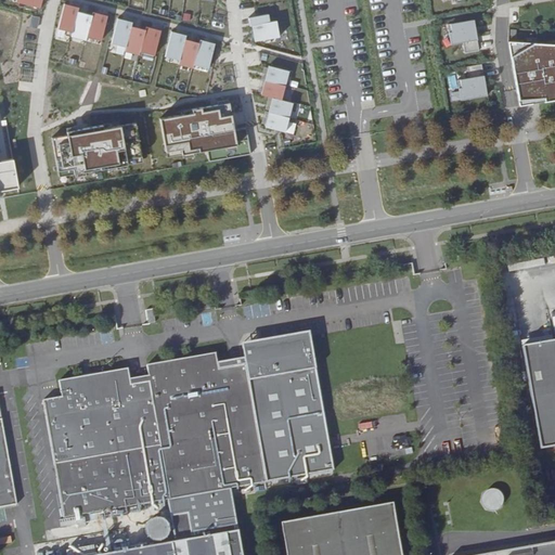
[(17,0),(16,5),(41,12),(43,0),(17,0)]
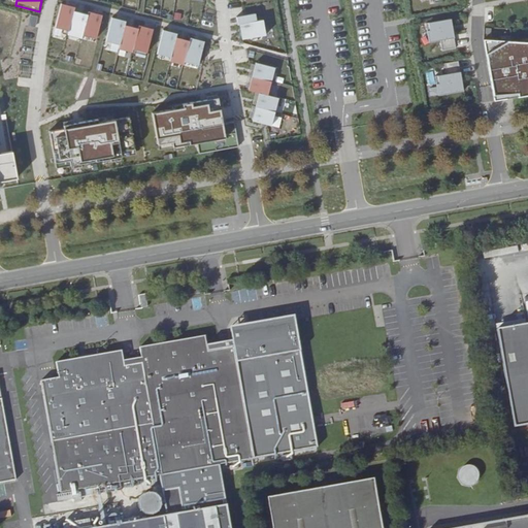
[(56,28),(97,39),(103,13),(62,3),(56,28)]
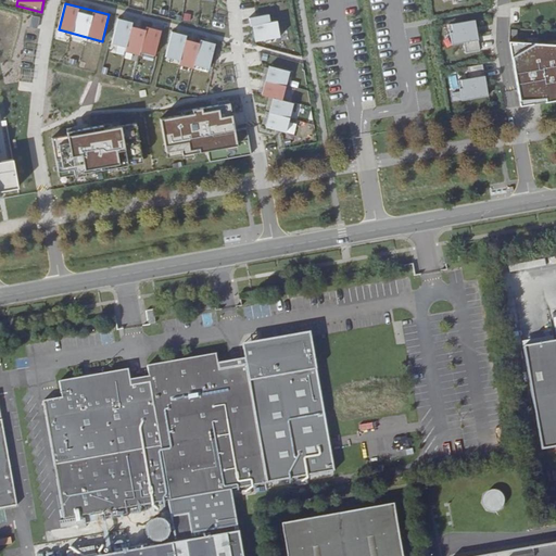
[(274,12),(254,17),(260,42),(286,36),(281,20),(276,21),(274,12)]
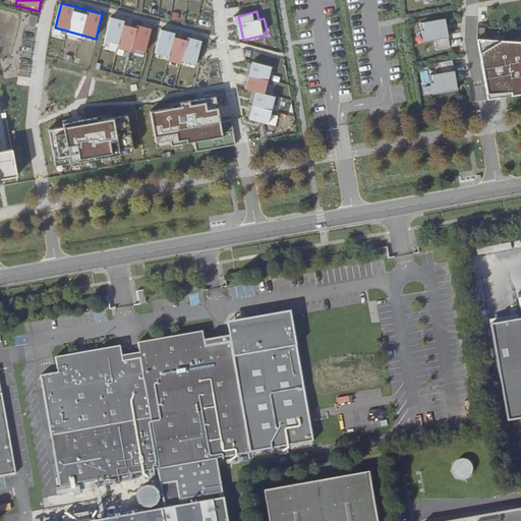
[(153,27),(111,16),(105,41),(146,52),(153,27)]
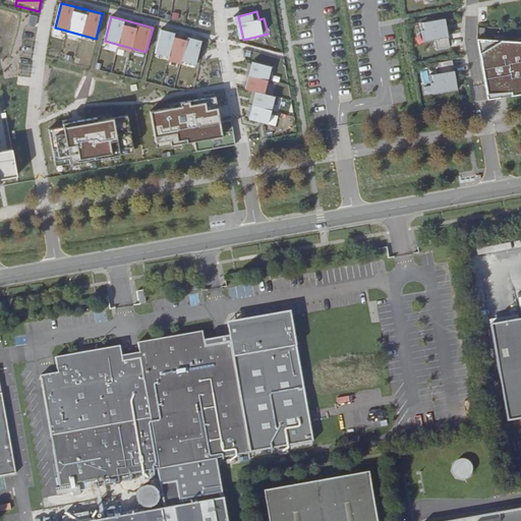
[(444,17),(419,22),(422,41),(435,40),(436,49),(449,47),(444,17)]
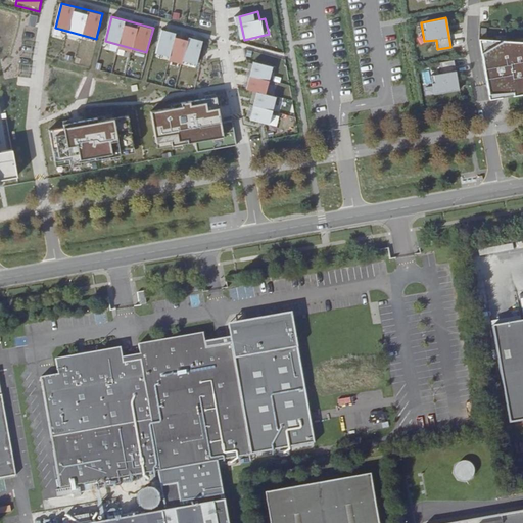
[(206,42),(162,30),(155,55),(199,66),(206,42)]
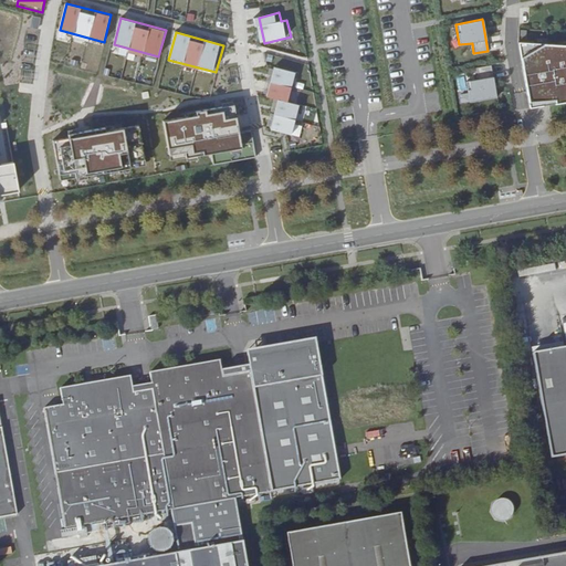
[(565,44),(517,42),(530,108),(565,101),(565,44)]
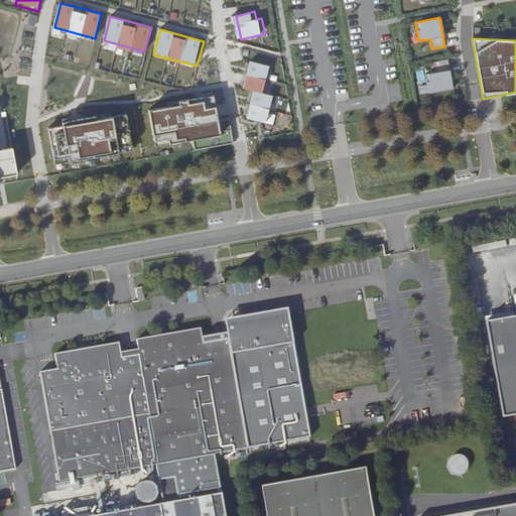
[(276,60),(253,55),(246,86),(258,89),(268,92),(276,60)]
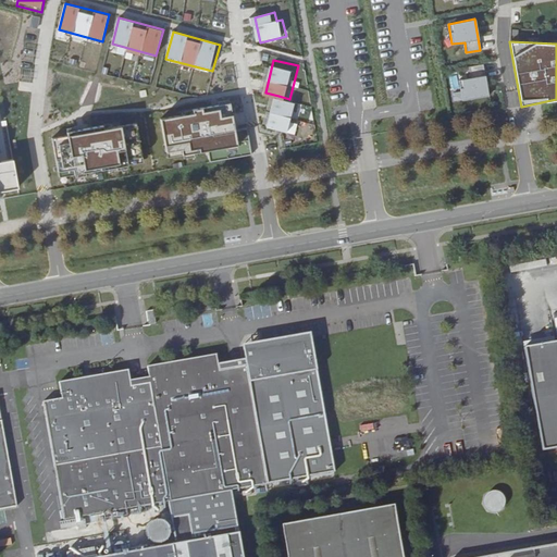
[(489,96),(483,64),(468,66),(470,77),(458,79),(461,100),(489,96)]
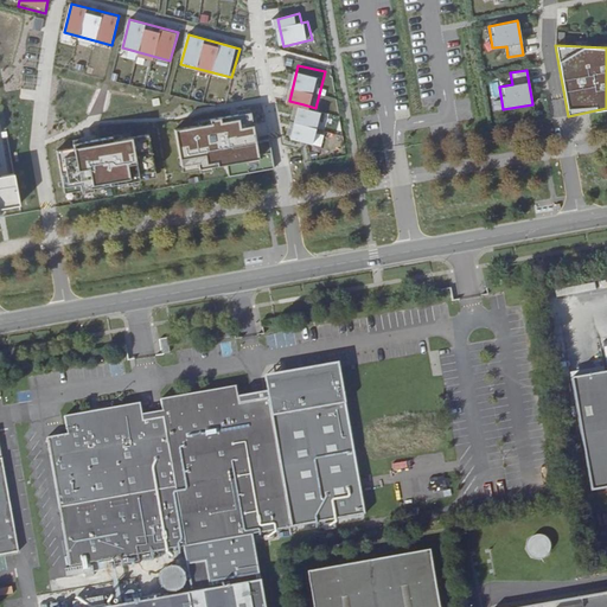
[(315,108),(304,104),(295,141),(321,147),(330,110),(315,108)]
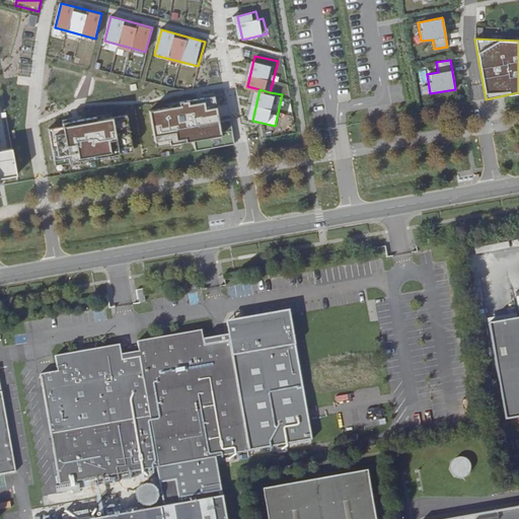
[(154,103),(160,139),(234,127),(228,91),(154,103)]
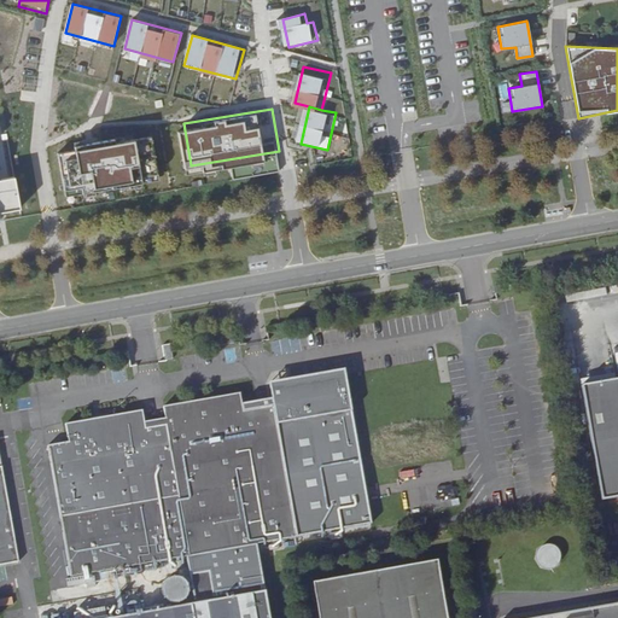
[(63,149),(70,191),(158,176),(151,134),(63,149)]
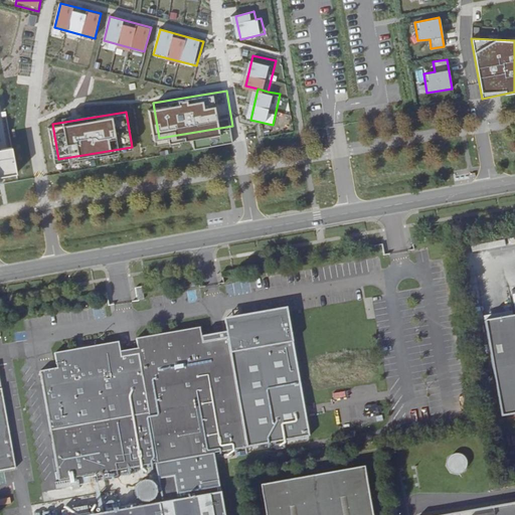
[(0,184),(19,181),(13,149),(0,150),(0,184)]
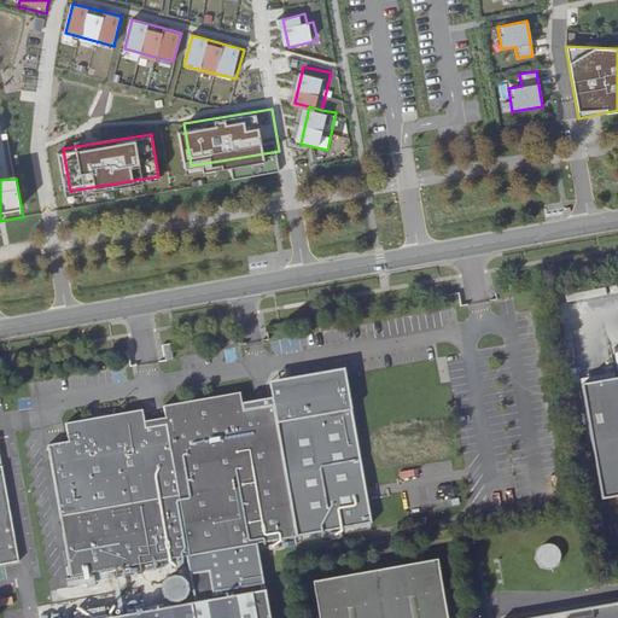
[(617,379),(582,386),(602,501),(617,497),(617,379)]
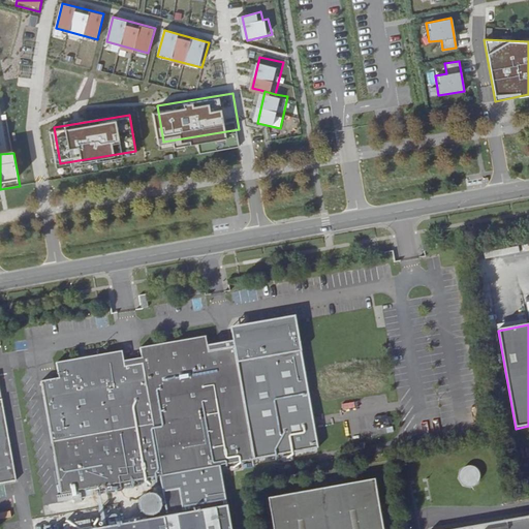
[(227,333),(161,344),(164,361),(178,441),(184,471),(276,456),(256,343),(230,348),(227,333)]
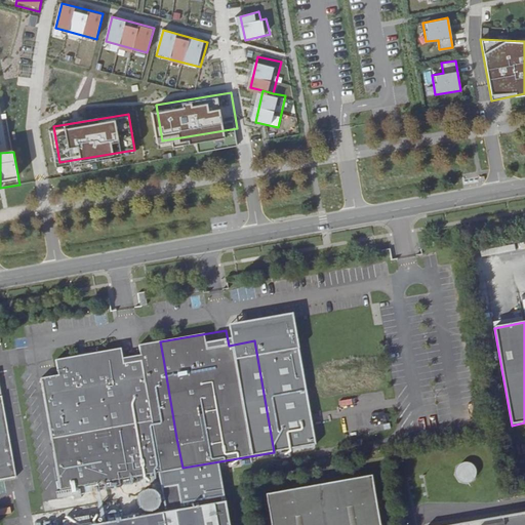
[(176,438),(163,358),(146,360),(144,346),(56,359),(59,375),(41,378),(56,459),(176,438)]
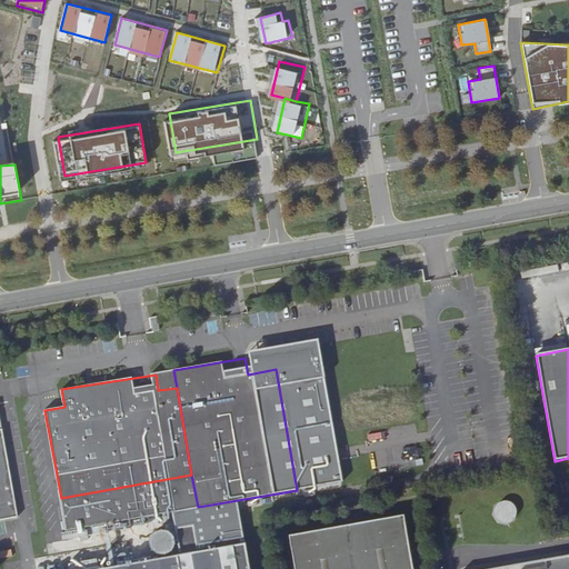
[(0,519),(18,517),(0,413),(0,519)]
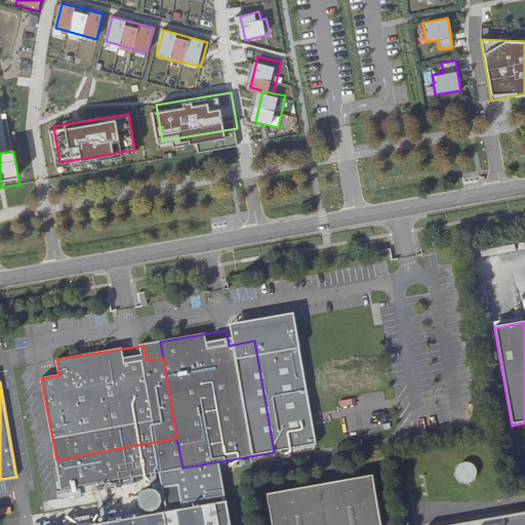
[(62,489),(183,468),(176,438),(56,459),(62,489)]
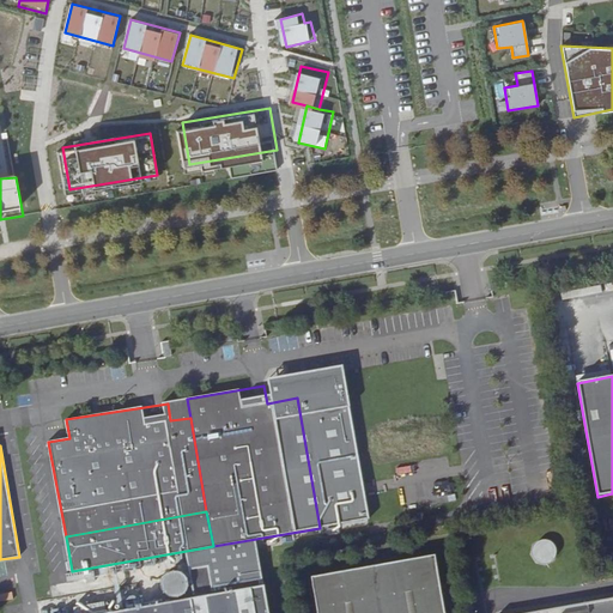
[(557,541),(539,539),(534,559),(553,562),(557,541)]
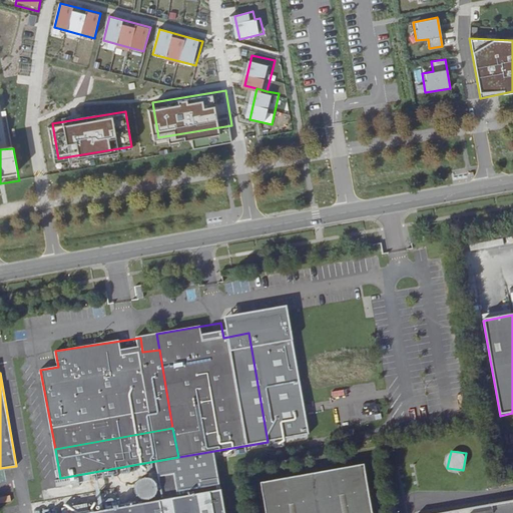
[(373,512),(366,468),(262,485),(266,512),(373,512)]
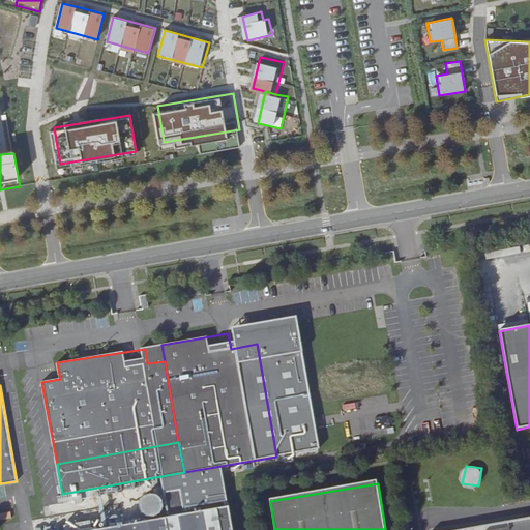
[(231,529),(228,507),(97,529),(231,529)]
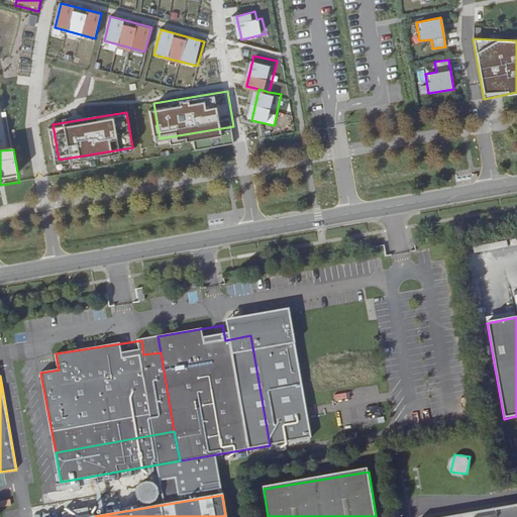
[(516,516),(516,503),(441,516),(516,516)]
